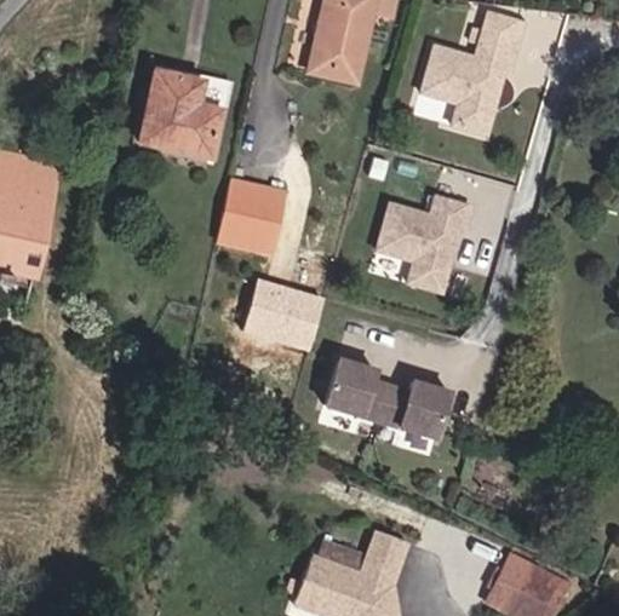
[(373,4),(374,0),(322,0),(308,68),(356,79),(373,4)]
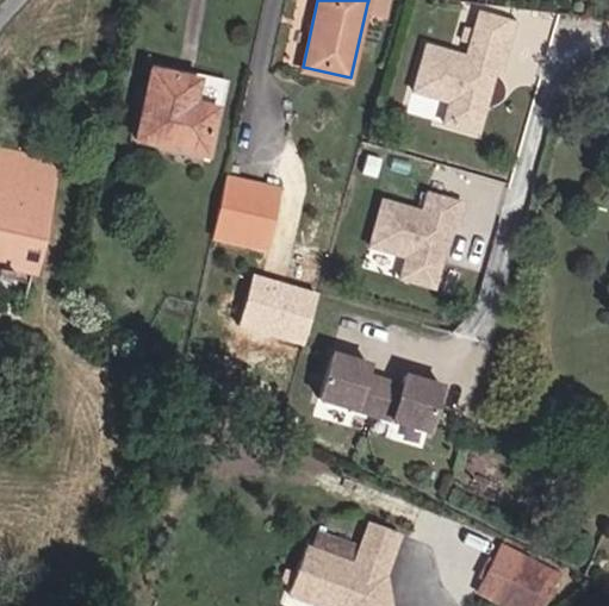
[(502,66),(507,47),(472,36),(466,54),(427,42),(412,88),(449,99),(443,120),(478,130),(485,102),(480,101),(484,91),(489,92),(496,64),(502,66)]
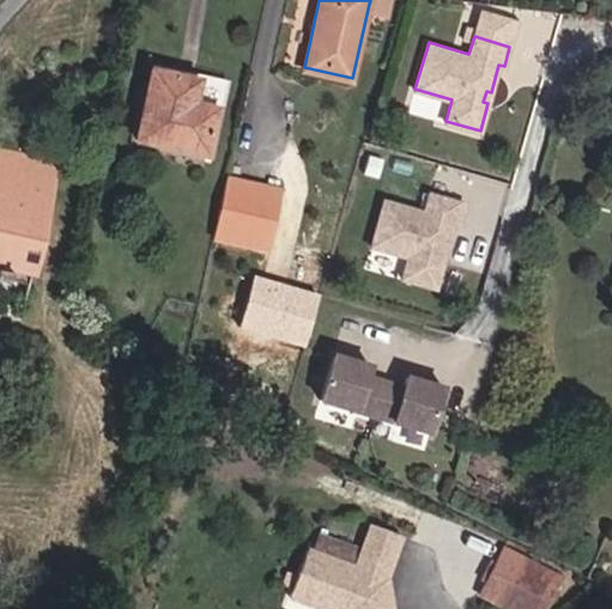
[(207,152),(222,83),(152,67),(137,138),(207,152)]
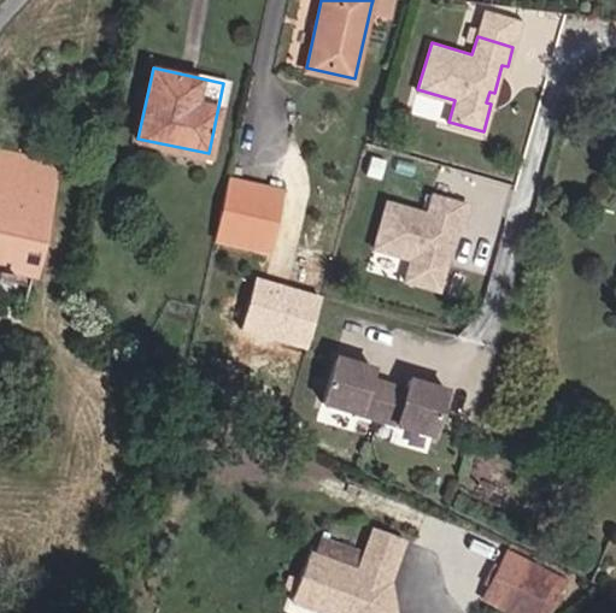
[(0,187),(27,193),(35,157),(3,149),(0,158),(0,187)]
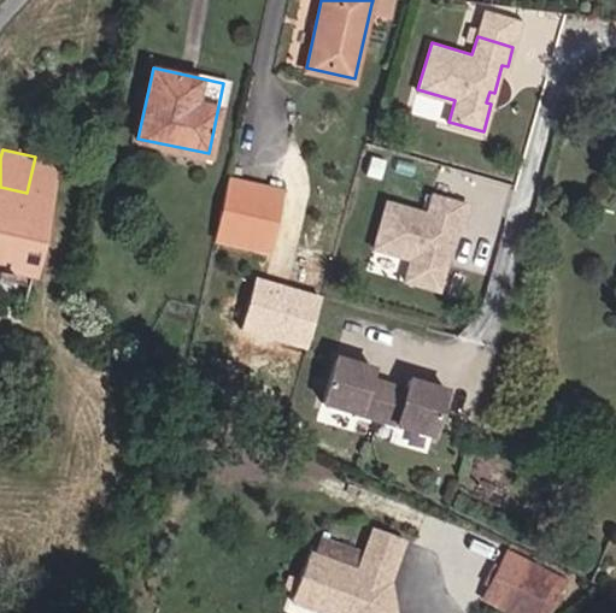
[(40,230),(56,160),(35,157),(27,193),(0,187),(0,278),(9,281),(10,275),(29,280),(36,248),(28,247),(33,229),(40,230)]
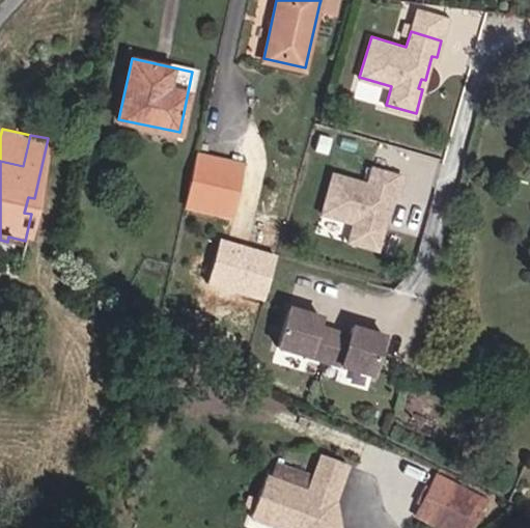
[(230,215),(242,163),(196,153),(185,203),(230,215)]
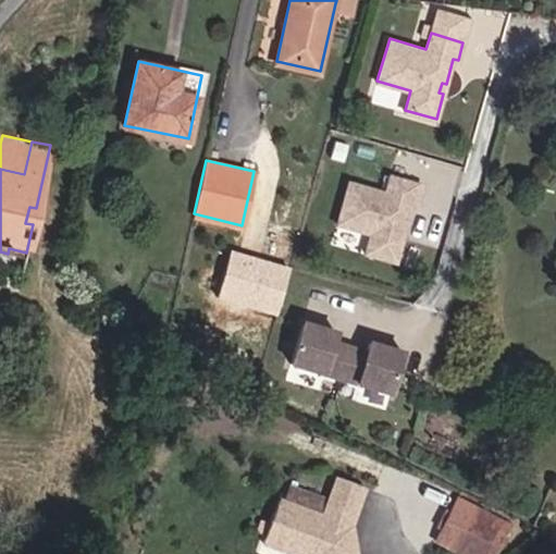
[(418,201),(422,183),(391,173),(385,191),(349,180),(336,221),(370,232),(365,251),(395,260),(403,235),(398,234),(402,223),(406,225),(412,199),(418,201)]
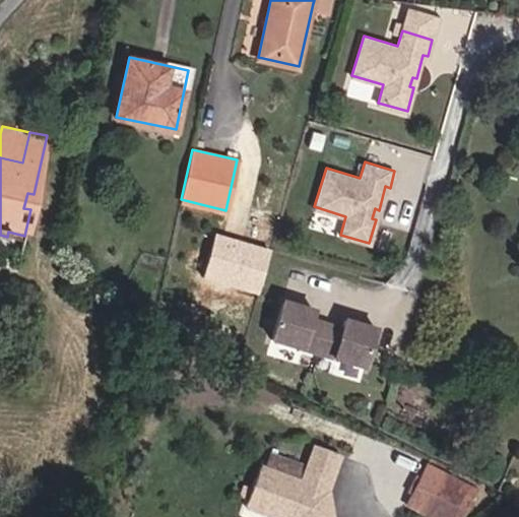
[(318,351),(326,321),(311,316),(313,307),(282,299),(271,337),(318,351)]
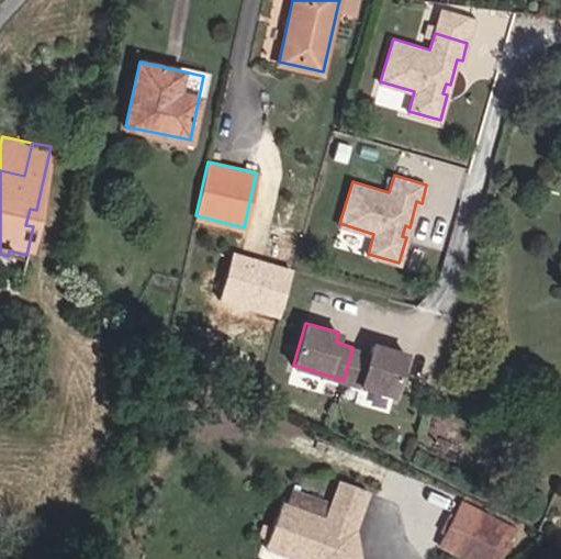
[(394,394),(406,353),(372,343),(369,351),(352,347),(344,380),(394,394)]
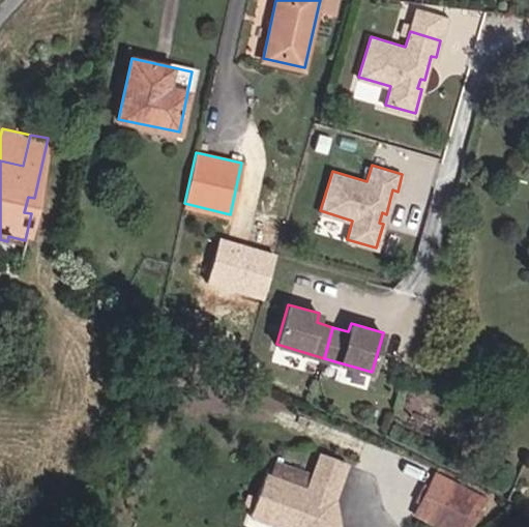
[(340,526),(334,499),(348,462),(320,451),(306,489),(265,473),(257,496),(254,505),(253,507),(305,526),(340,526)]
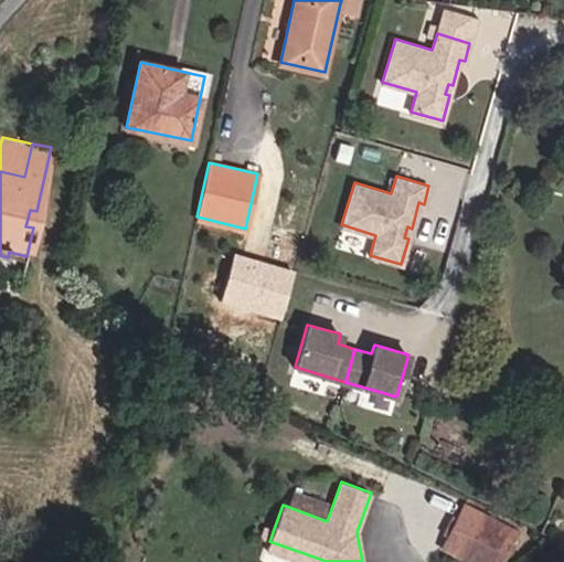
[(472,561),(501,561),(519,530),(466,502),(443,545),(472,561)]
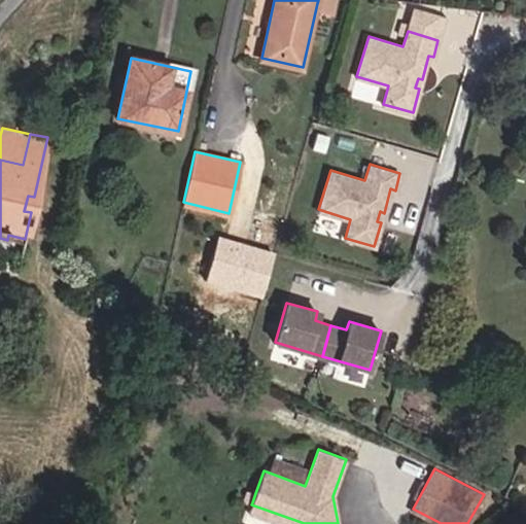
[(252,502),(255,493),(247,490),(244,499),(252,502)]
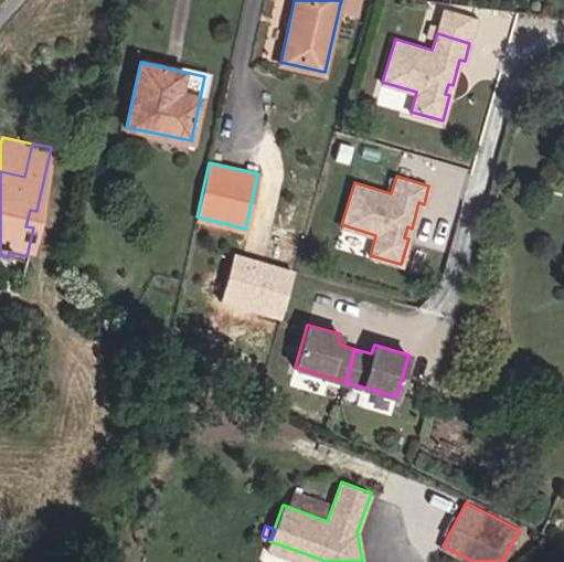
[(326,561),(269,541),(267,549),(301,561),(326,561)]
